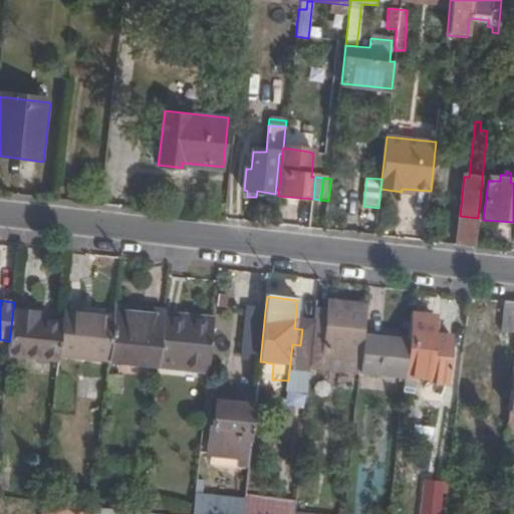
[(364,337),(367,307),(329,302),(328,309),(327,316),(315,315),(315,321),(310,364),(322,365),(324,351),(356,355),(362,356),(364,337)]
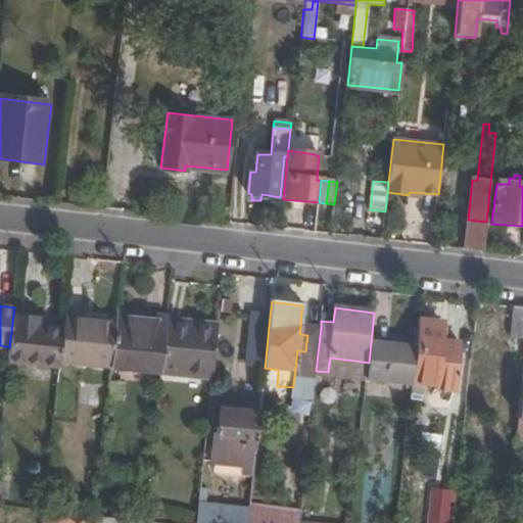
[(60,349),(111,357),(116,315),(65,308),(63,327),(60,349)]
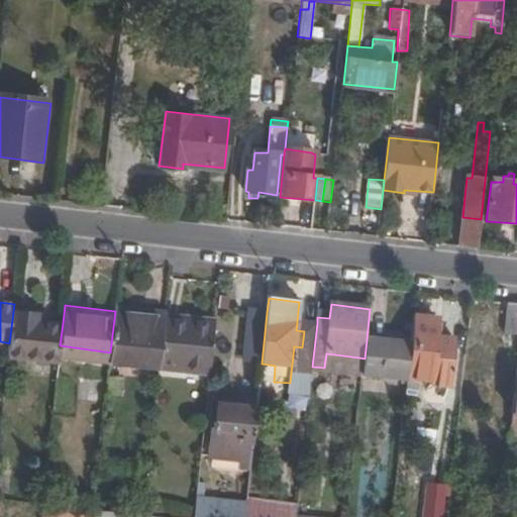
[(516,336),(516,305),(507,305),(503,335),(516,336)]
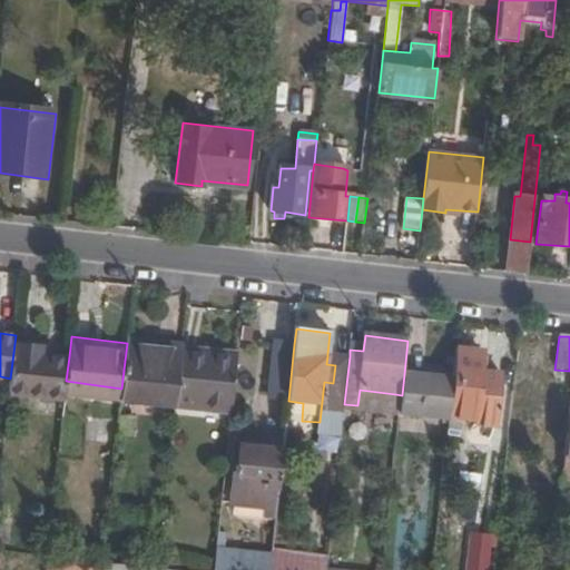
[(120,400),(175,406),(180,357),(180,352),(154,349),(154,344),(127,341),(127,343),(121,389),(120,400)]
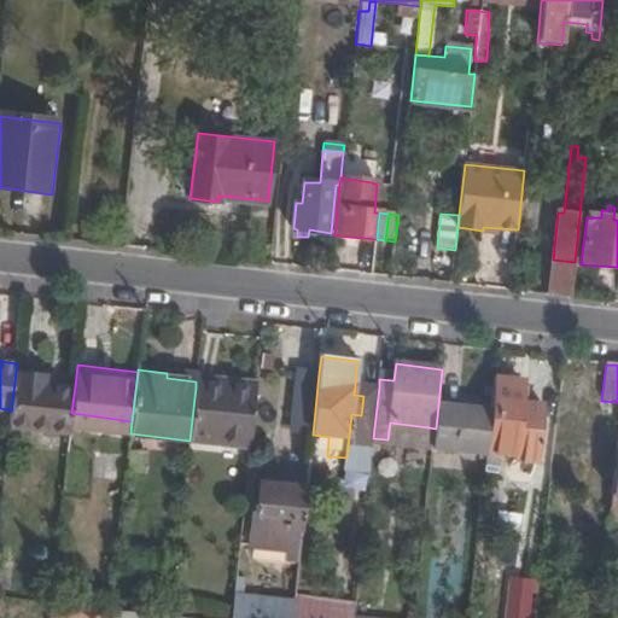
[(395,372),(380,369),(379,379),(394,380),(395,372)]
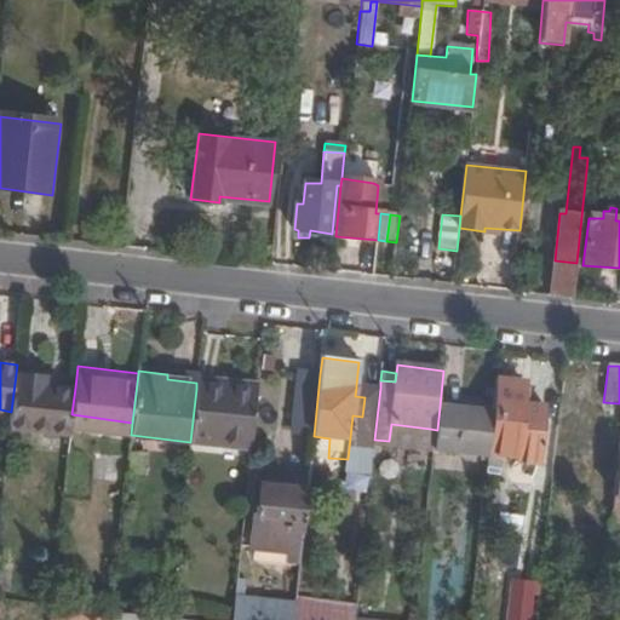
[(314,436),(320,374),(300,372),(294,434),(314,436)]
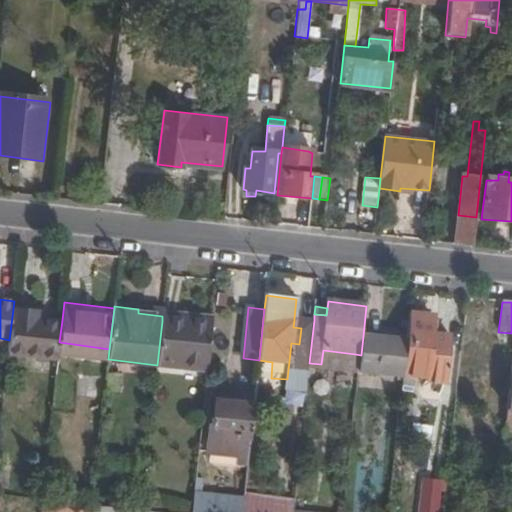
[(8,354),(57,360),(59,342),(62,320),(39,318),(39,312),(13,309),(9,340),(8,354)]
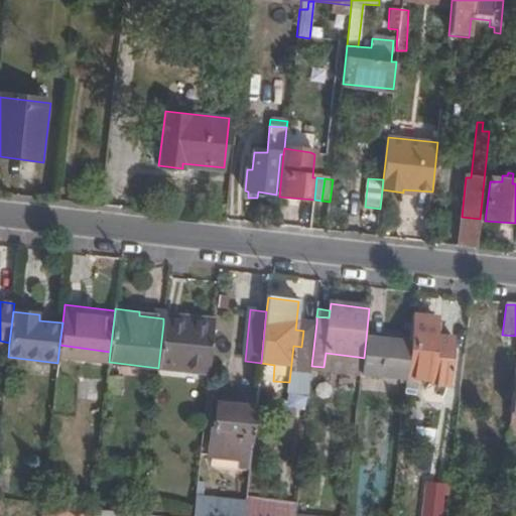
[(158,370),(209,375),(215,323),(186,319),(185,326),(163,324),(158,368),(158,370)]
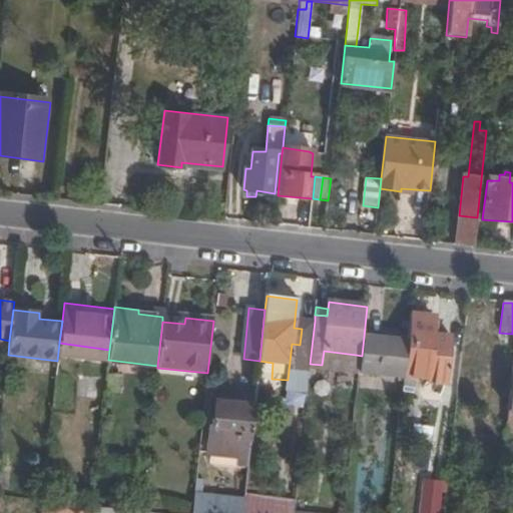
[(404,378),(402,392),(410,393),(411,384),(417,384),(417,376),(427,378),(427,380),(428,381),(443,383),(447,353),(428,351),(431,320),(410,318),(407,342),(404,378)]
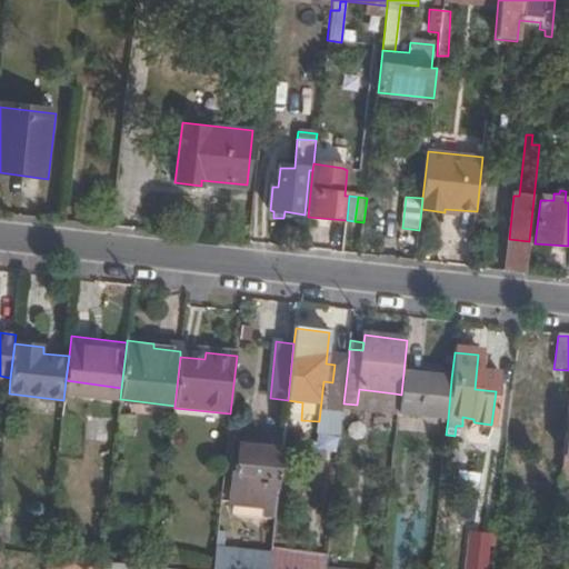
[(349,356),(327,353),(327,356),(326,363),(335,365),(332,382),(323,381),(319,421),(318,431),(340,433),(343,403),(349,356)]
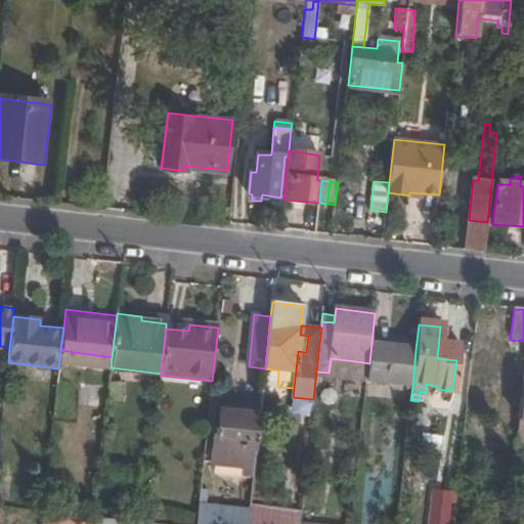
[(367,381),(412,386),(416,349),(372,344),(369,363),(368,376),(367,381)]
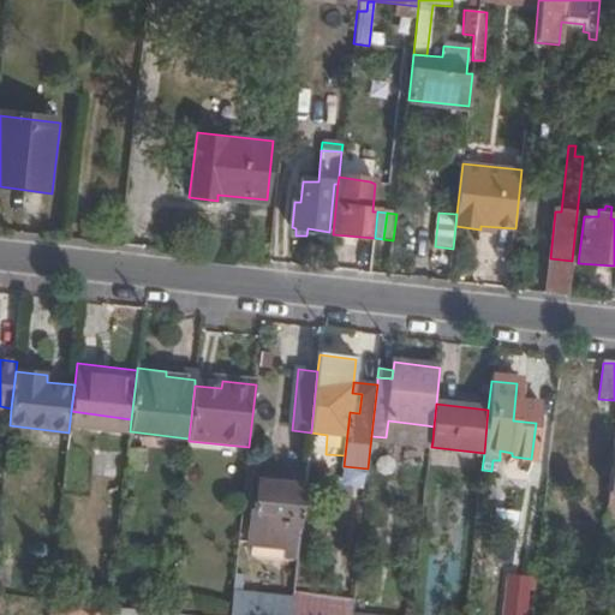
[(433,441),(434,427),(427,425),(424,439),(433,441)]
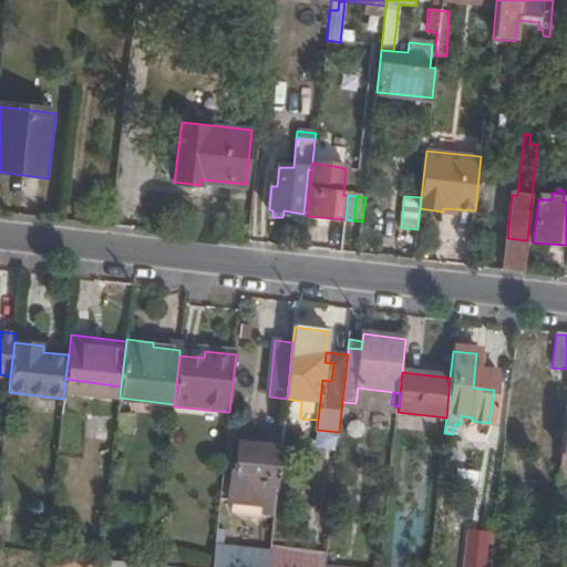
[(265,509),(275,511),(282,443),(243,439),(238,473),(233,473),(229,505),(265,509)]
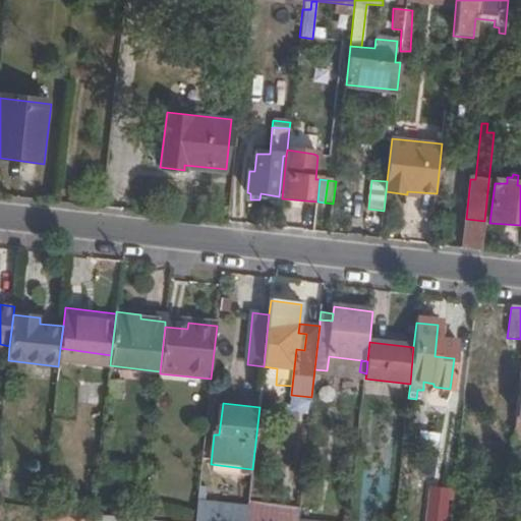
[(240,487),(250,488),(252,469),(243,468),(240,487)]
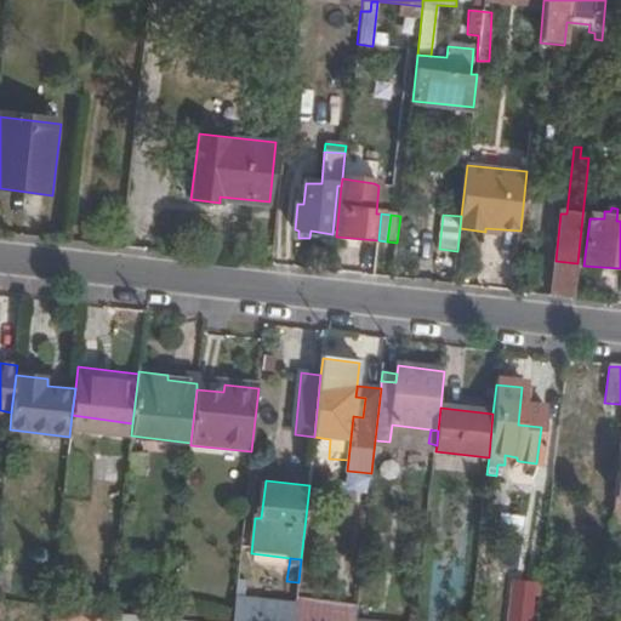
[(528,620),(533,585),(512,582),(506,620),(528,620)]
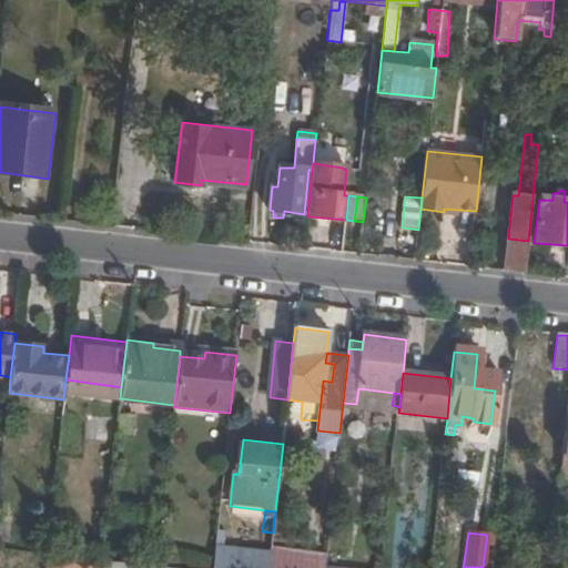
[(483,567),(489,567),(494,536),(487,535),(483,567)]
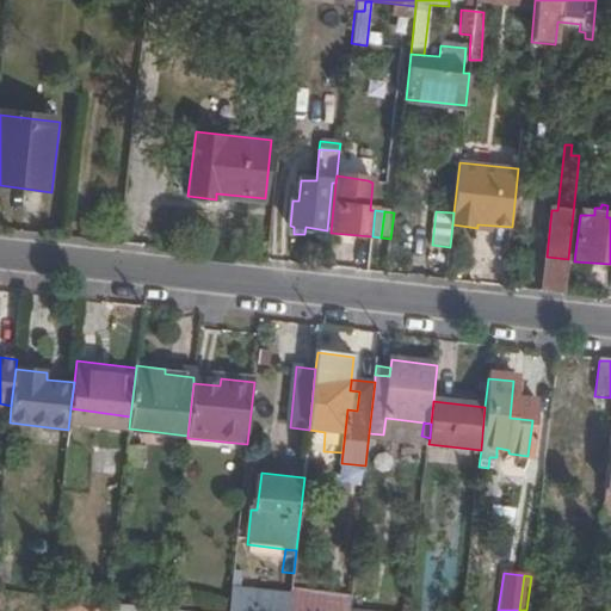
[(289,610),(349,610),(351,598),(291,591),(290,605),(289,610)]
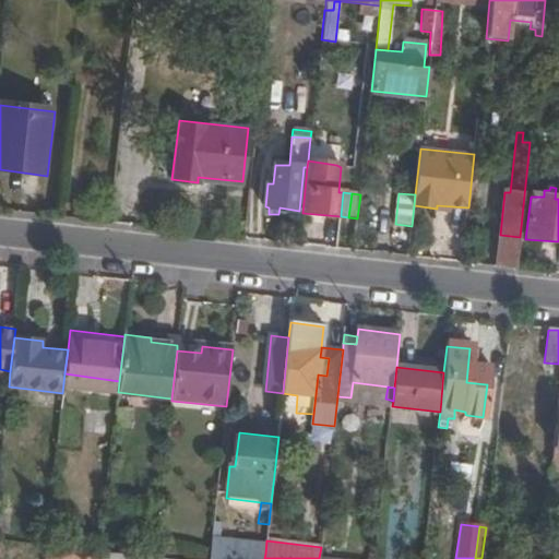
[(44,558),(98,558),(100,551),(46,546),(44,558)]
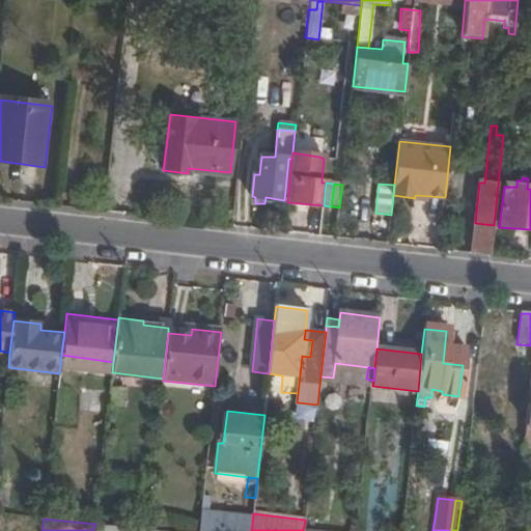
[(199,530),(251,530),(252,526),(200,521),(199,530)]
